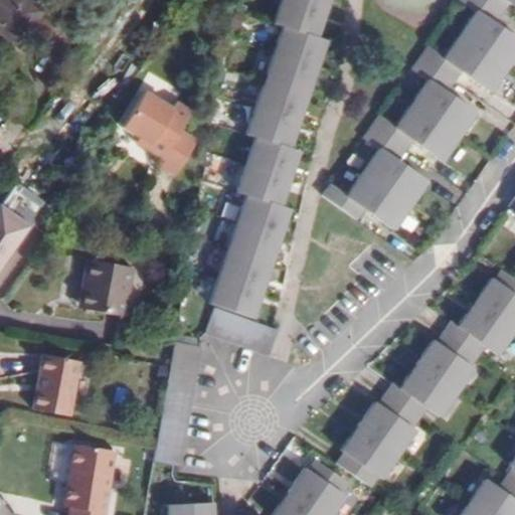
[(42,10),(27,0),(0,0),(0,29),(19,43),(42,10)]
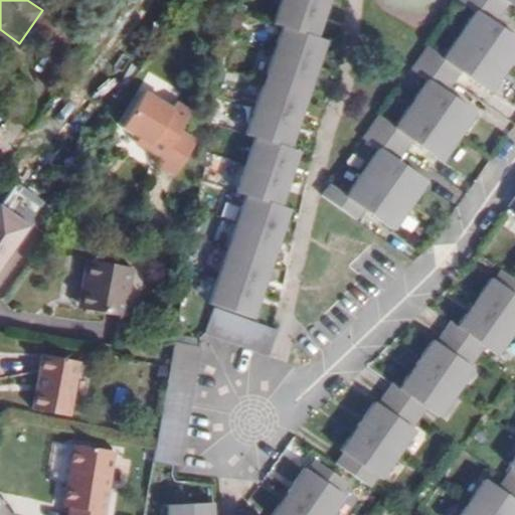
[(280,0),(273,23),(282,25),(316,37),(321,21),(317,19),(319,13),(323,15),(325,10),(294,0),(280,0)]
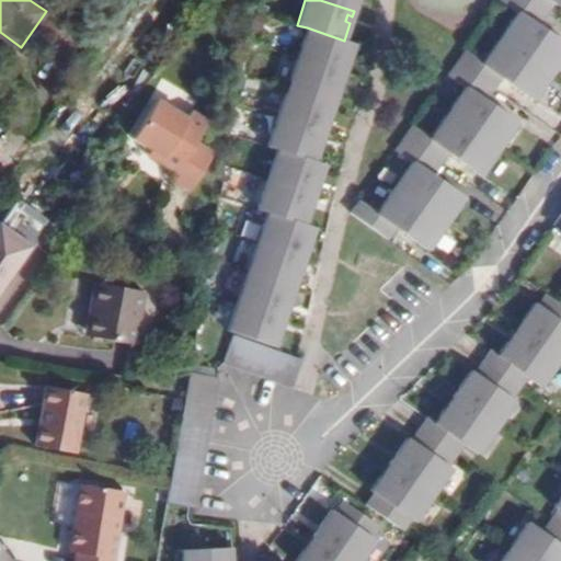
[(320,0),(354,11),(355,6),(351,4),(352,0),(320,0)]
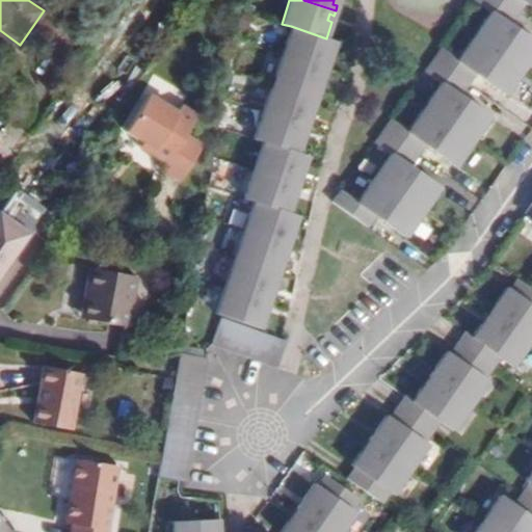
[(508,24),(516,12),(499,0),(475,0),(491,11),(475,36),(522,70),(531,54),(531,40),(519,30),(515,34),(510,30),(512,26),(508,24)]
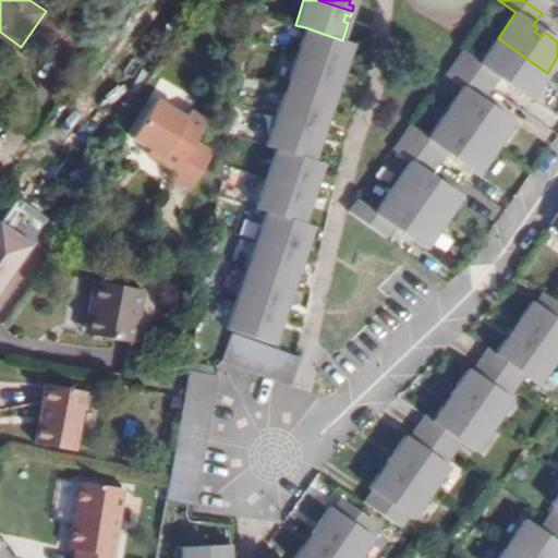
[(557,0),(523,0),(542,13),(550,1),(555,4),(557,0)]
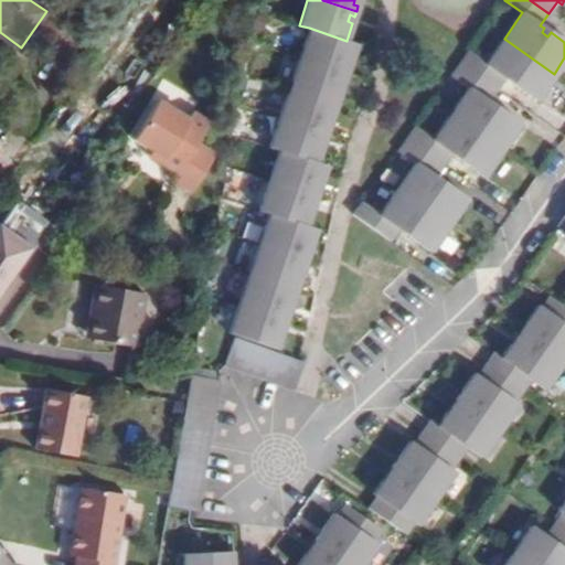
[(309,28),(299,57),(345,73),(348,68),(342,66),(344,60),(350,62),(355,44),(347,41),(309,28)]
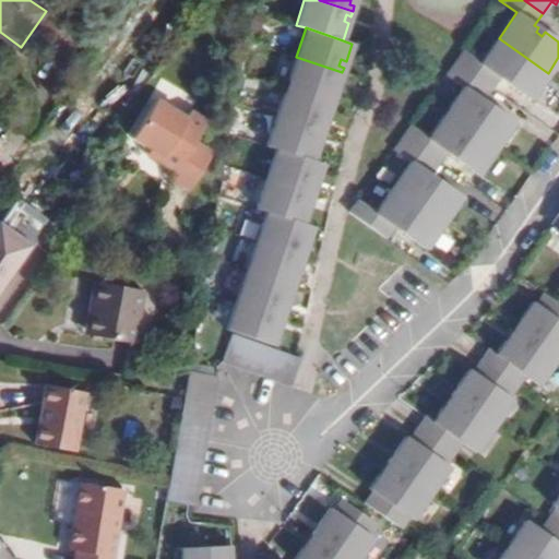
[(462,50),(454,62),(491,88),(499,76),(503,80),(507,76),(512,80),(509,84),(531,98),(548,73),(499,38),(480,63),(462,50)]
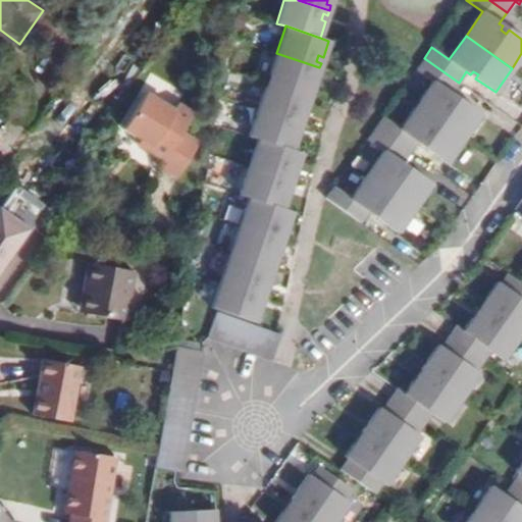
[(319,67),(276,53),(267,81),(310,95),(311,90),(307,89),(309,83),(313,85),(319,67)]
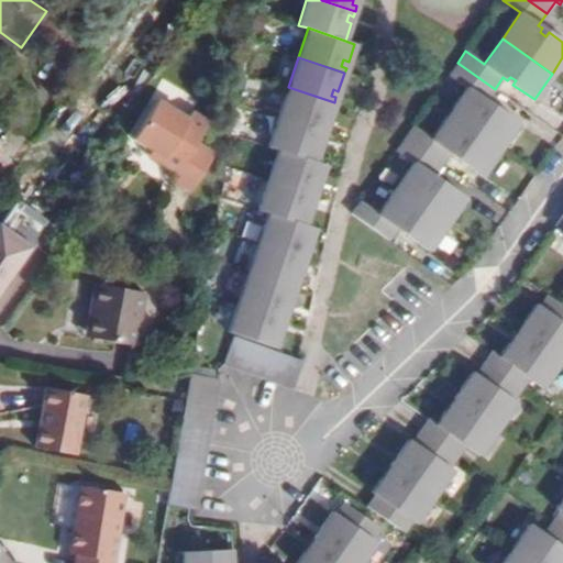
[(495,89),(457,63),(449,75),(467,88),(450,113),(499,148),(517,123),(496,108),(493,112),(487,108),(490,103),(486,100),(495,89)]
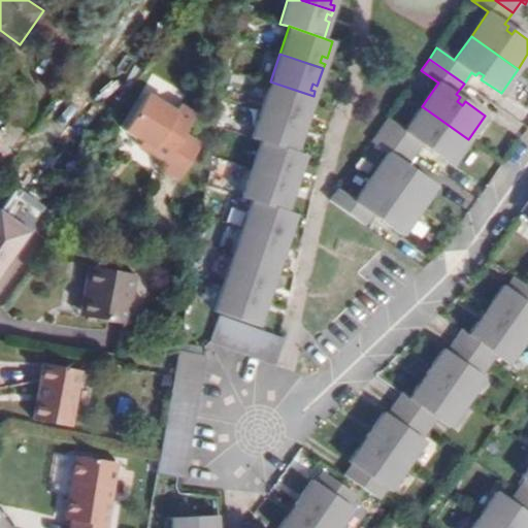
[(270,81),(261,109),(304,124),(309,107),(305,105),(307,99),(311,101),(314,96),(270,81)]
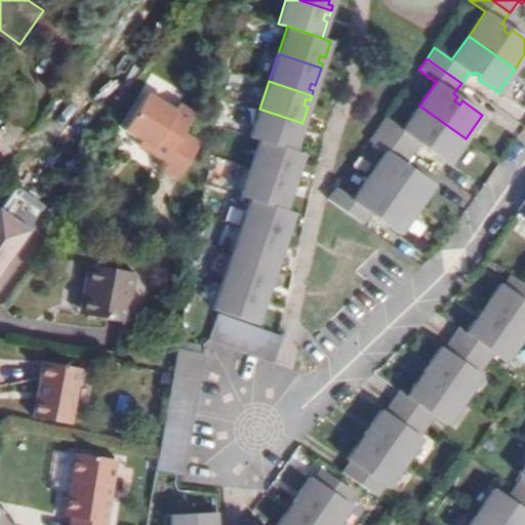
[(124,128),(142,139),(143,137),(153,144),(149,151),(163,160),(159,166),(177,177),(200,144),(183,132),(194,114),(178,104),(174,110),(147,92),(124,128)]
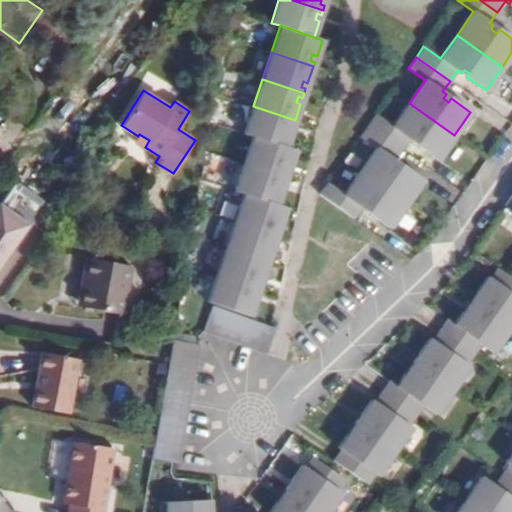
[(403,103),(389,93),(375,114),(389,124),(403,103)]
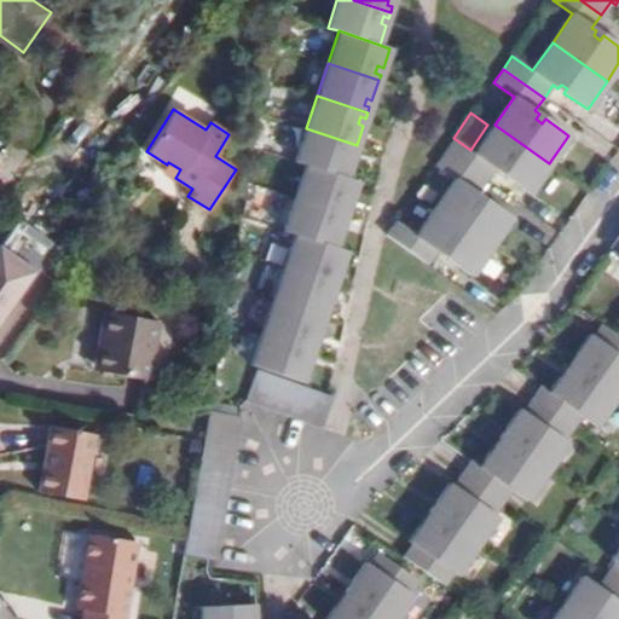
[(453,139),(444,152),(486,181),(495,168),(501,172),(503,167),(509,172),(507,175),(530,192),(549,163),(495,125),(474,154),(453,139)]
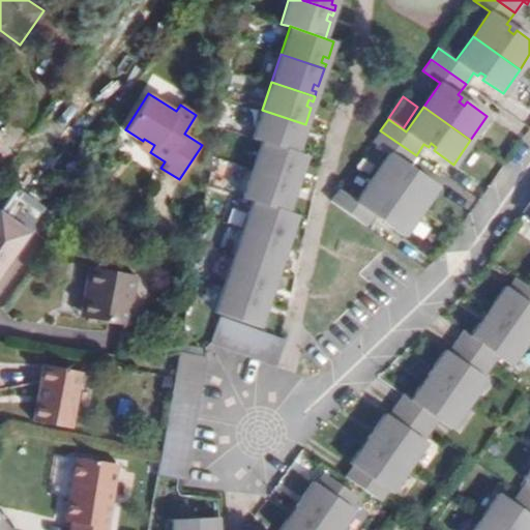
[(305,124),(262,110),(253,138),(262,141),(296,152),(301,135),(297,134),(299,127),(303,128),(305,124)]
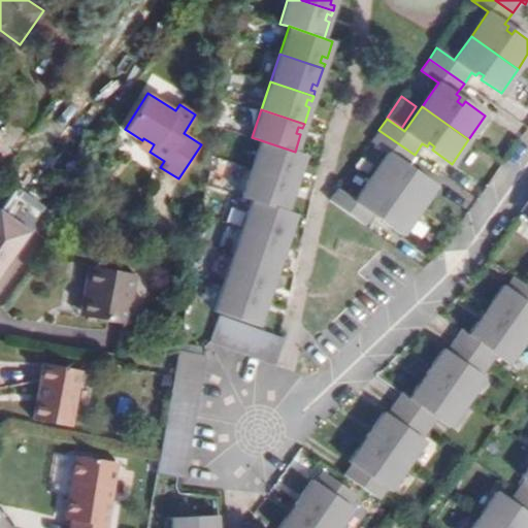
[(389,153),(371,177),(419,210),(435,186),(416,172),(414,175),(408,172),(410,168),(406,165),(415,155),(378,130),(371,140),(389,153)]
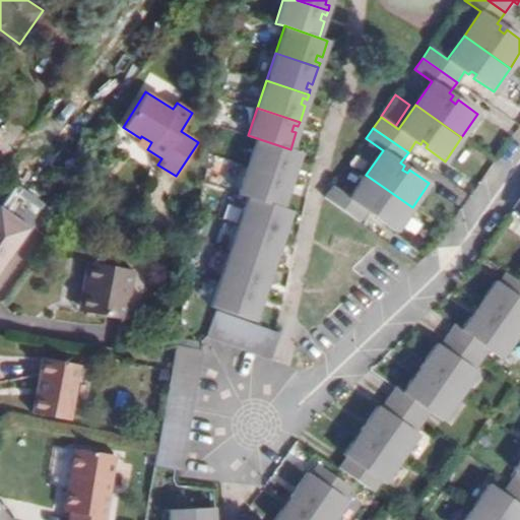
[(151,142),(141,136),(140,138),(137,142),(147,149),(151,142)]
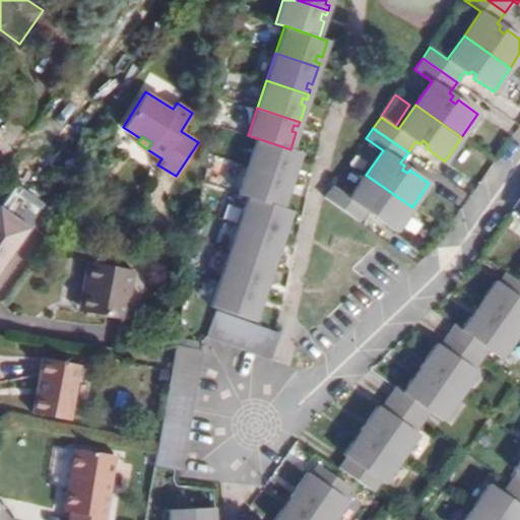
[(300,152),(290,149),(257,138),(247,166),(289,180),(300,152)]
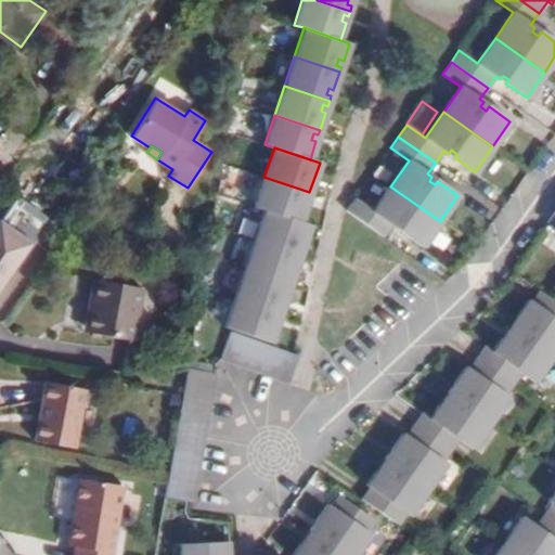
[(254,206),(265,210),(299,222),(309,192),(263,177),(254,206)]
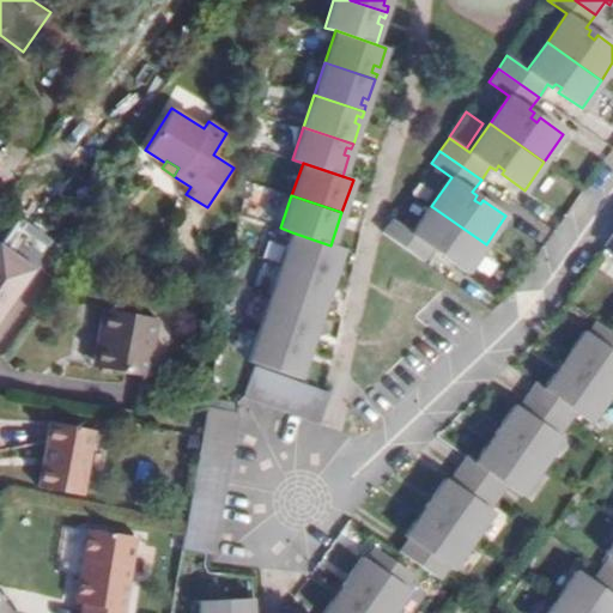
[(486,244),(431,206),(413,232),(393,218),(383,232),(424,261),(432,249),(437,253),(441,248),(447,253),(443,256),(466,272),(486,244)]
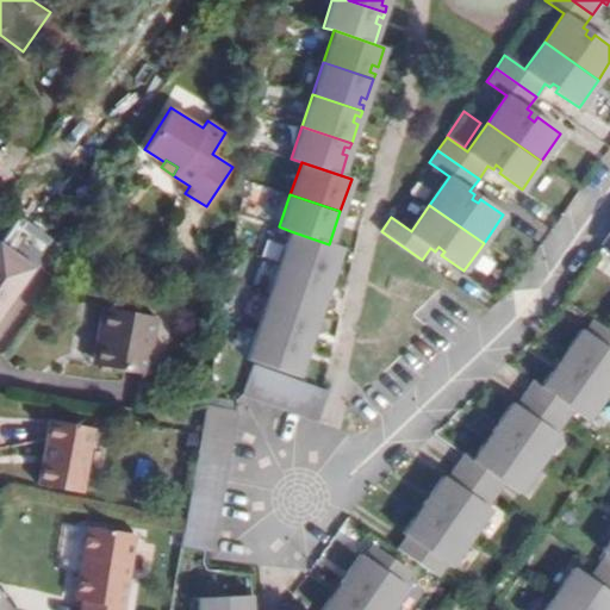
[(0,242),(33,263),(50,238),(14,216),(0,238),(0,242)]
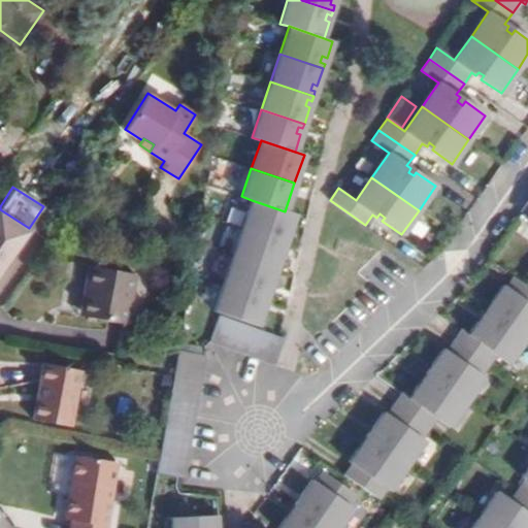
[(285,211),(252,200),(242,227),(286,242),(287,237),(283,236),(285,230),(289,231),(295,215),(285,211)]
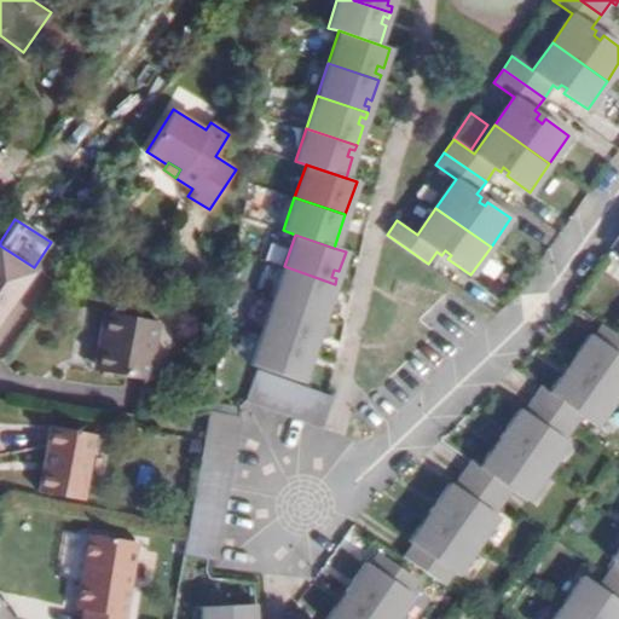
[(0,314),(17,291),(0,279),(0,270),(4,265),(0,261),(0,314)]
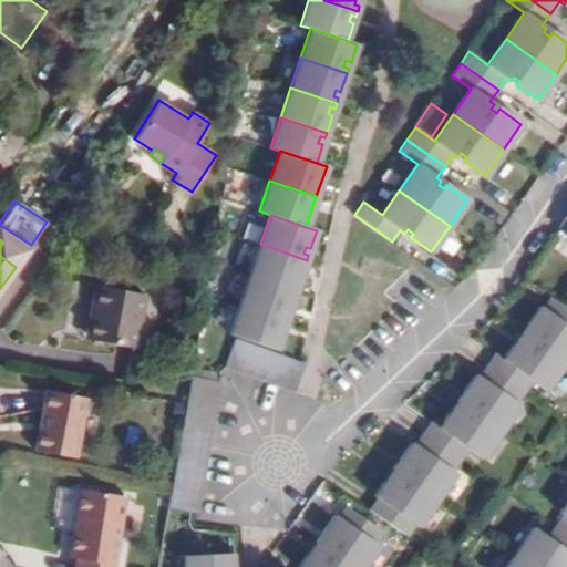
[(260,244),(249,274),(296,290),(302,271),(298,270),(300,264),(305,266),(307,260),(260,244)]
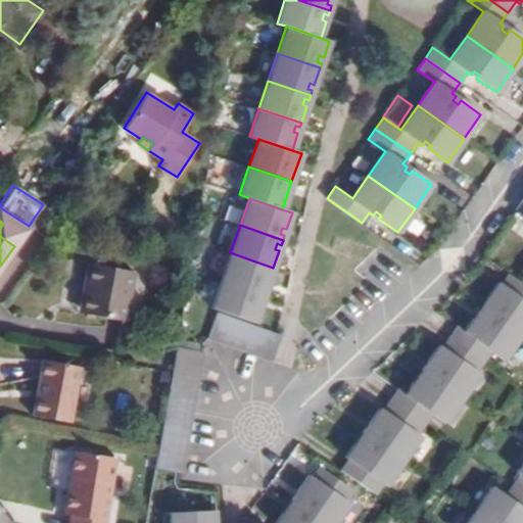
[(221,280),(264,295),(266,290),(262,288),(264,283),(268,284),(273,268),(230,252),(221,280)]
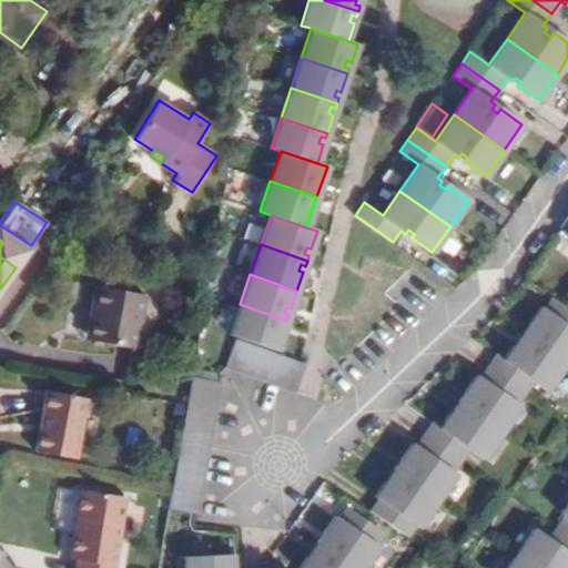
[(99,324),(95,341),(139,348),(149,297),(94,286),(88,322),(99,324)]
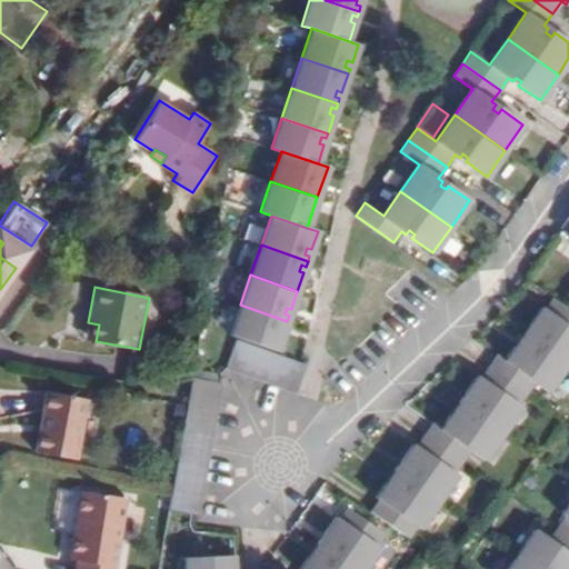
[(527,330),(523,335),(567,366),(568,362),(568,308),(565,306),(553,298),(545,311),(541,309),(530,325),(535,327),(530,332),(527,330)]
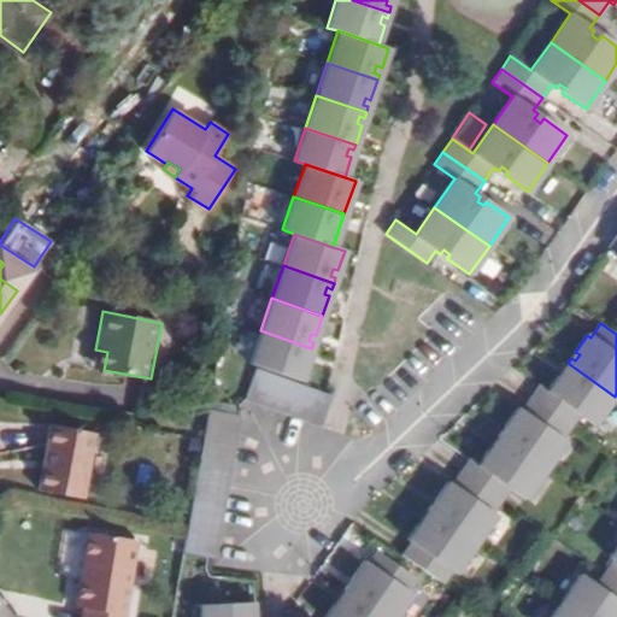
[(311,348),(260,330),(250,363),(300,381),(307,360),(301,359),(304,352),(310,353),(311,348)]
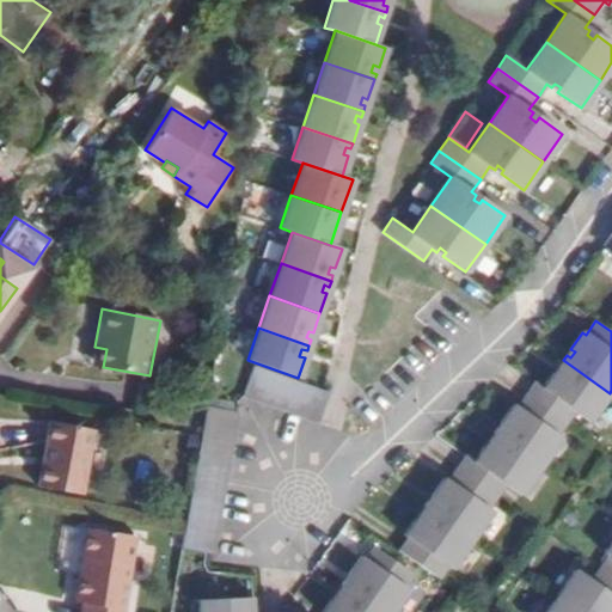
[(106,349),(95,347),(91,365),(103,367),(106,349)]
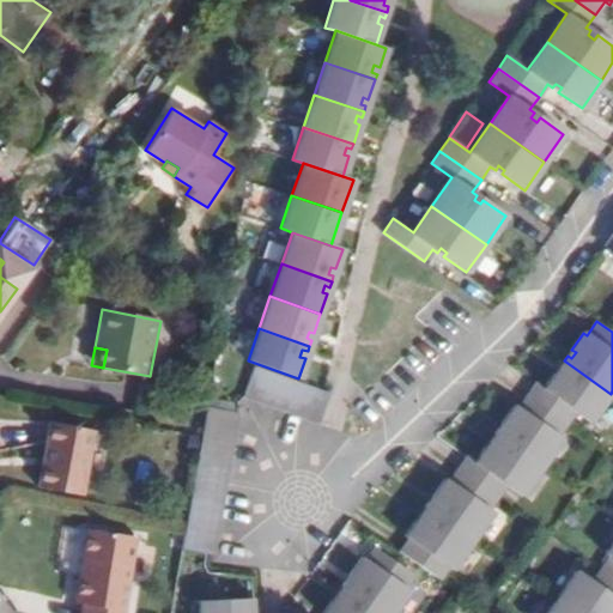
[(611,394),(564,360),(560,365),(565,369),(560,375),(556,371),(544,389),(535,383),(527,395),(568,424),(576,411),(592,422),(611,394)]
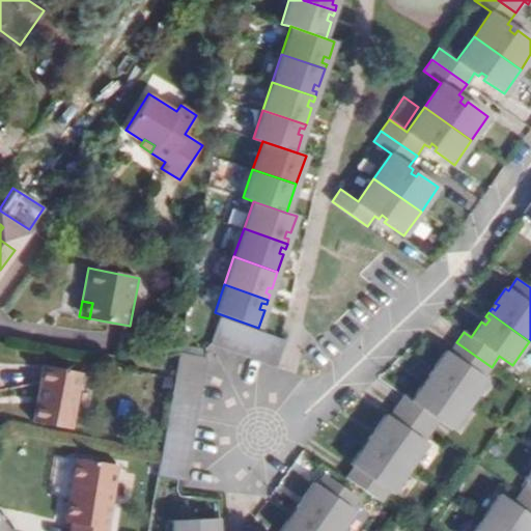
[(211,342),(278,367),(287,340),(220,316),(211,342)]
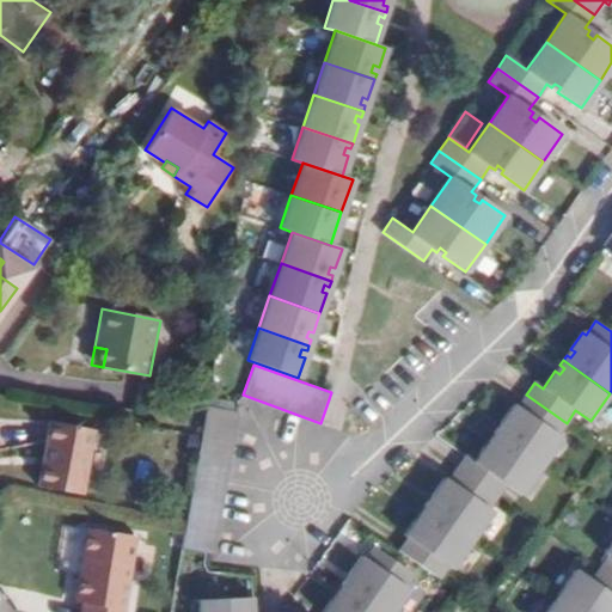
[(557,436),(567,423),(526,395),(516,408),(513,405),(502,422),(506,426),(502,432),(497,429),(494,434),(542,466),(561,439),(557,436)]
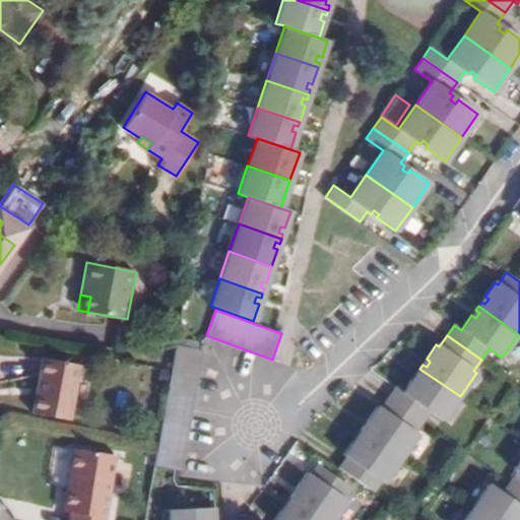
[(171,370),(156,450),(153,465),(181,470),(203,347),(176,342),(171,370)]
